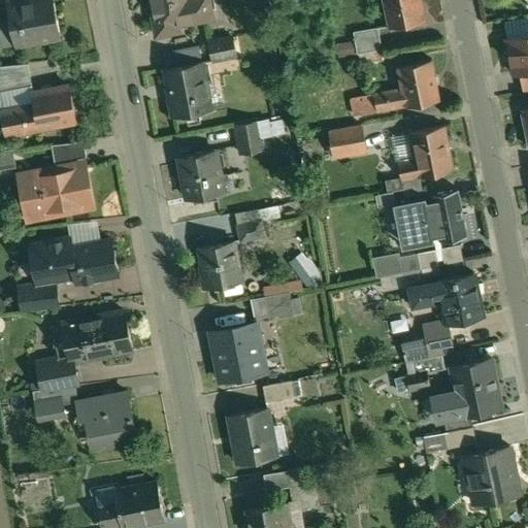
[(32,0),(24,2),(23,0),(14,0),(8,1),(17,45),(61,37),(54,0),(32,0)]
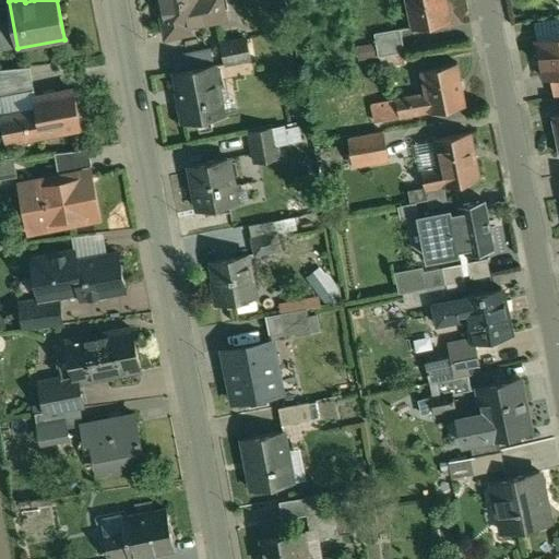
[(159,0),(164,16),(162,16),(166,37),(189,33),(188,25),(224,19),(219,0),(159,0)]
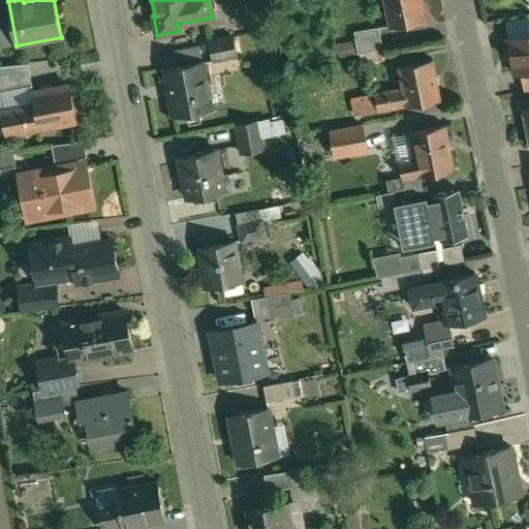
[(419,0),(385,0),(392,27),(425,20),(419,0)]
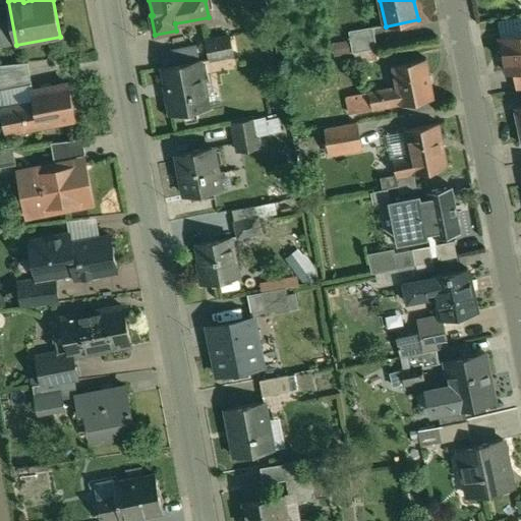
[(377,49),(372,26),(349,31),(351,42),(352,53),(377,49)]
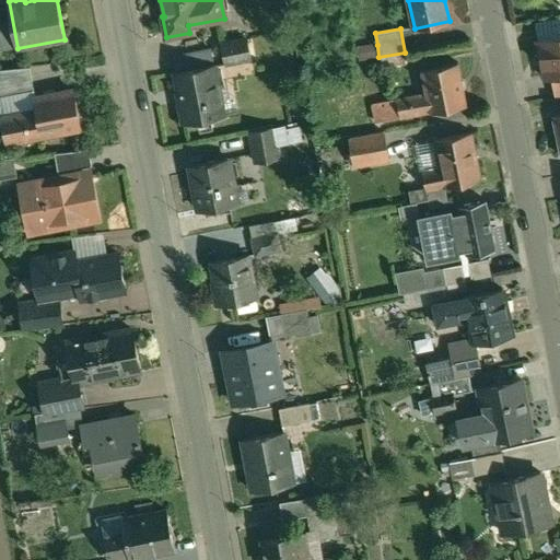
[(559,36),(538,42),(546,79),(552,78),(559,76),(559,36)]
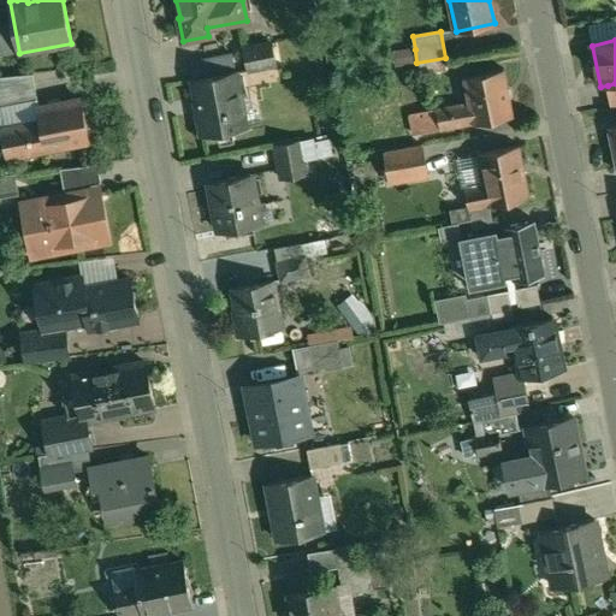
[(272,43),(243,48),(248,71),(276,65),(272,43)]
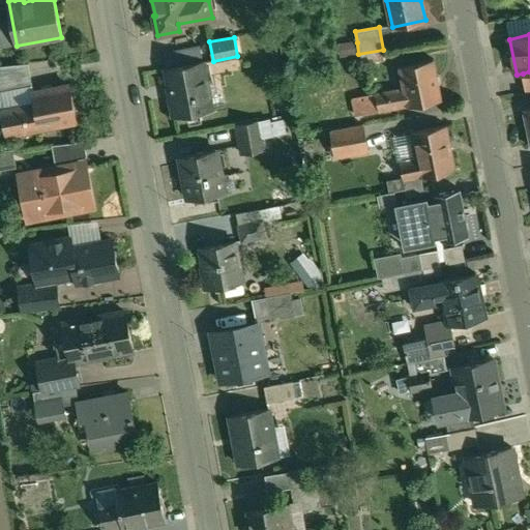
[(357,42),(340,46),(342,57),(358,54),(357,42)]
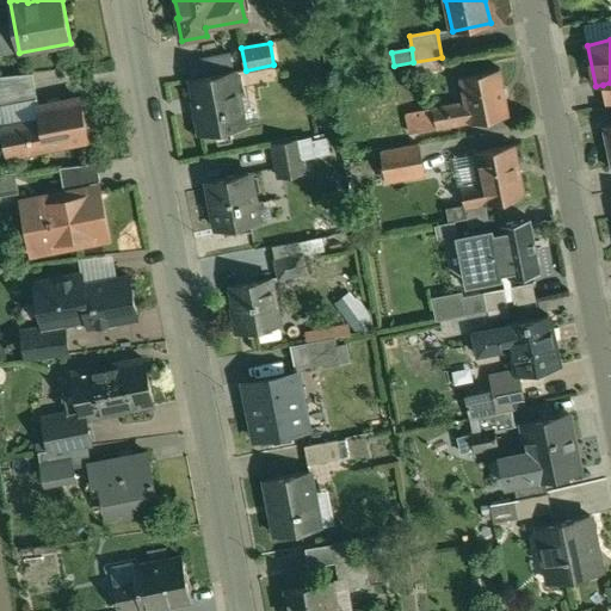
[(196,59),(199,74),(235,66),(230,50),(196,59)]
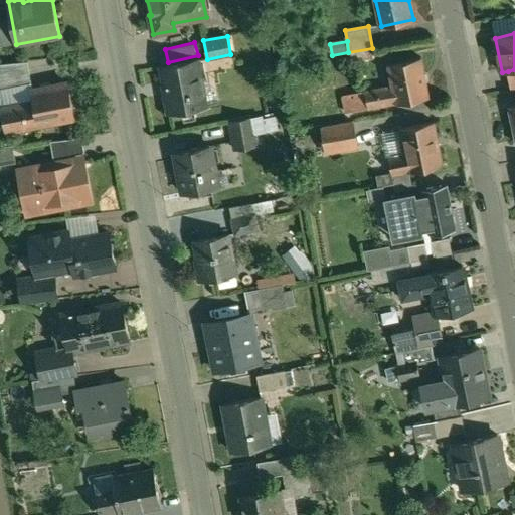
[(371,49),(349,53),(351,64),(373,60),(371,49)]
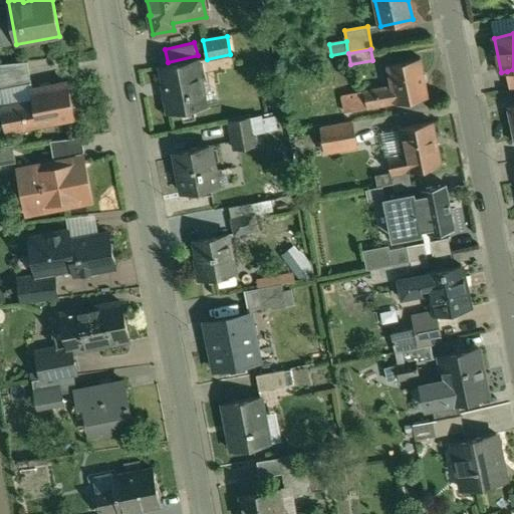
[(420,58),(388,64),(392,85),(395,103),(428,97),(420,58)]
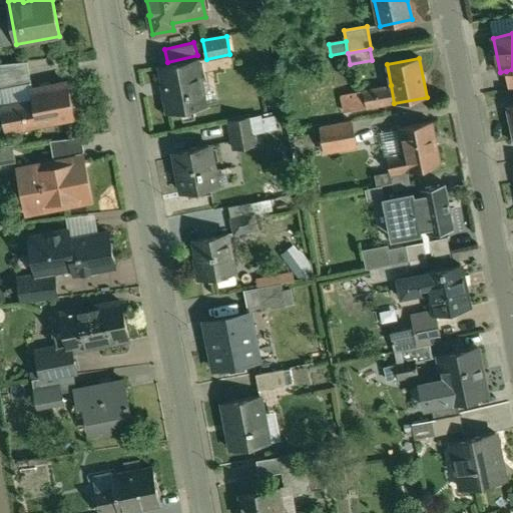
[(196,59),(160,66),(165,94),(163,94),(167,113),(205,106),(196,59)]
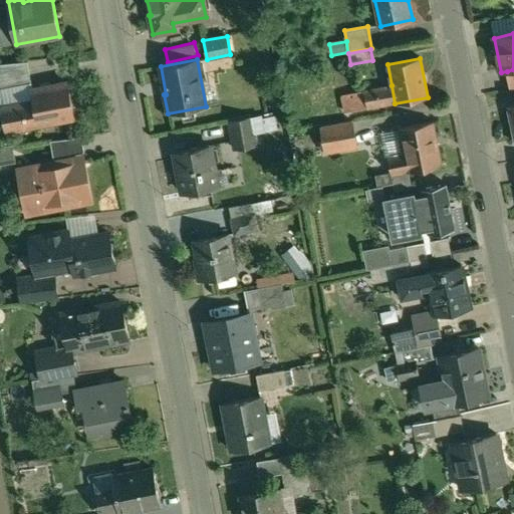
[(27,61),(1,63),(6,88),(32,83),(27,61)]
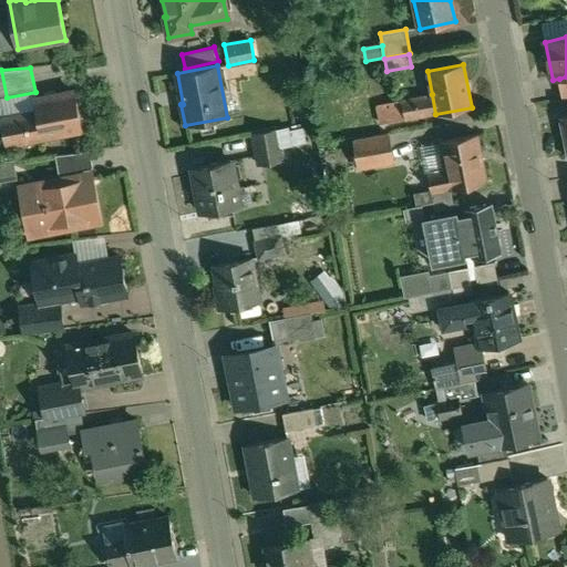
[(38,113),(2,120),(7,143),(82,130),(74,92),(34,100),(38,113)]
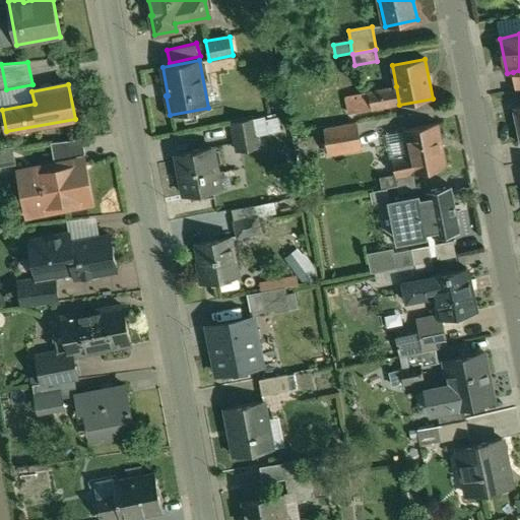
[(396,86),(346,96),(349,115),(399,105),(396,86)]
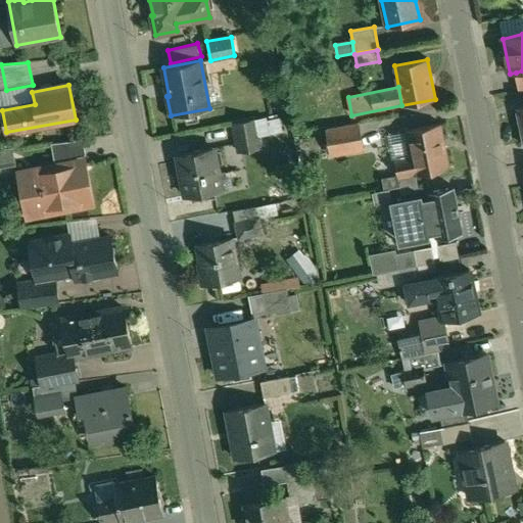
[(255,120),(233,124),(239,153),(262,148),(255,120)]
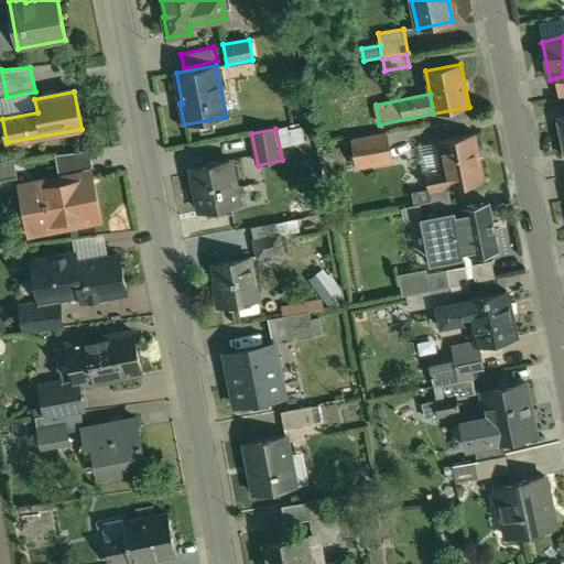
[(386,133),(353,139),(357,167),(391,162),(386,133)]
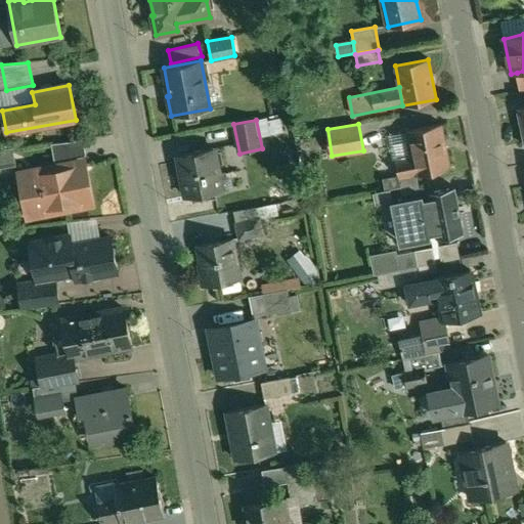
[(441,125),(407,132),(412,158),(395,162),(398,179),(416,175),(416,176),(450,169),(441,125)]
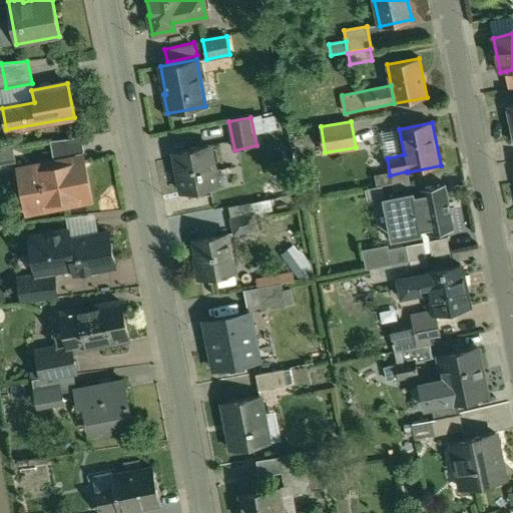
[(51,142),(53,158),(84,152),(81,137),(51,142)]
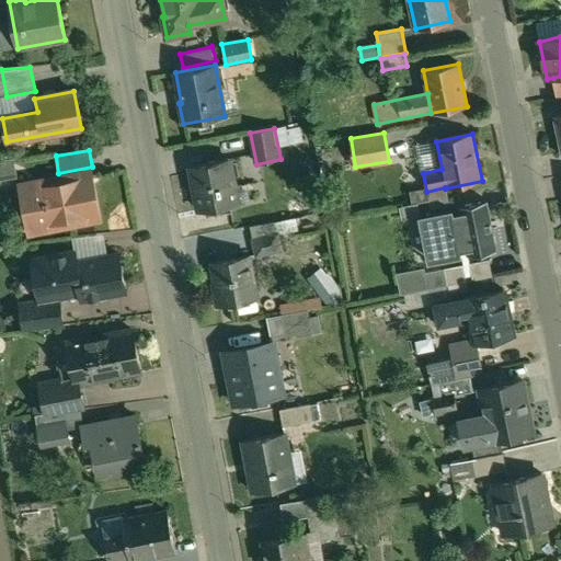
[(0,161),(0,180),(16,178),(13,159),(0,161)]
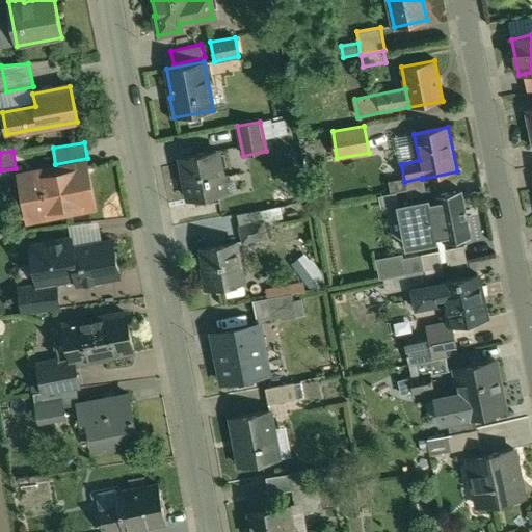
[(217,152),(181,158),(189,201),(224,193),(217,152)]
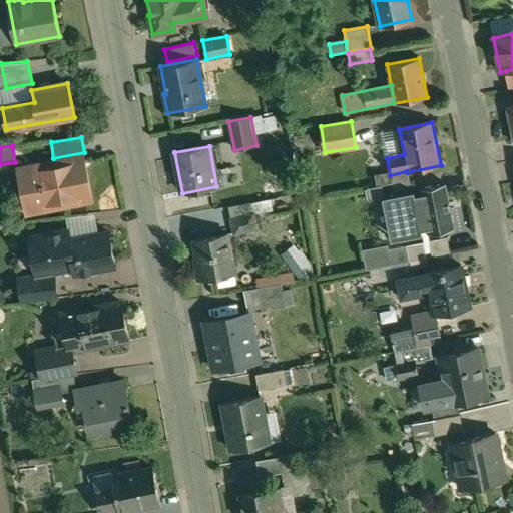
[(48,164),(25,168),(32,206),(55,202),(54,195),(62,194),(64,205),(90,200),(82,162),(49,168),(48,164)]
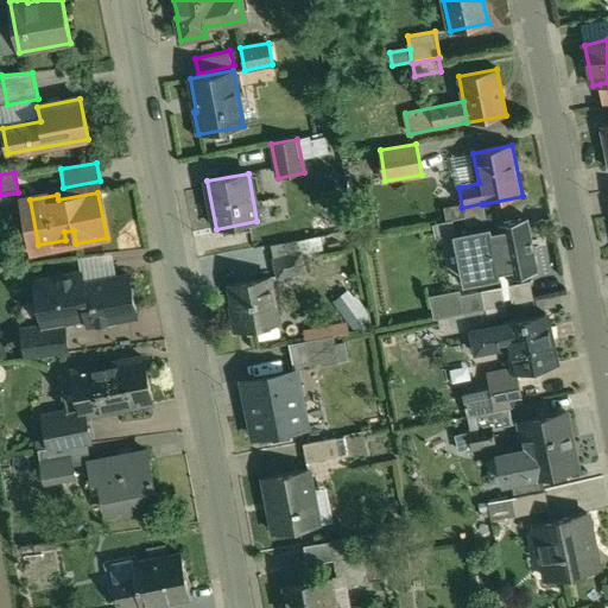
[(527,219),(496,225),(498,233),(506,271),(507,279),(538,272),(527,219)]
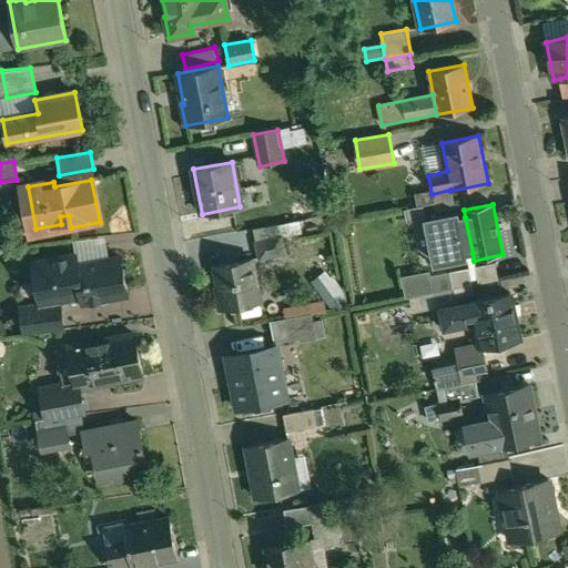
[(465,217),(459,219),(458,212),(428,219),(433,237),(437,236),(439,246),(435,246),(438,266),(467,261),(466,254),(473,253),(465,217)]
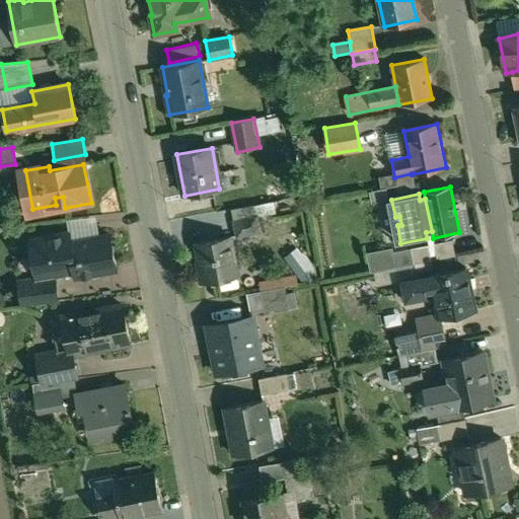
[(231,210),(234,222),(255,218),(253,206),(231,210)]
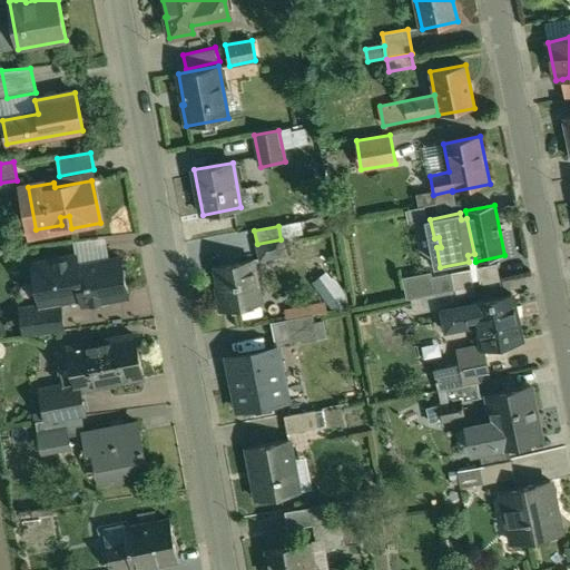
[(281,239),(257,244),(261,261),(284,255),(281,239)]
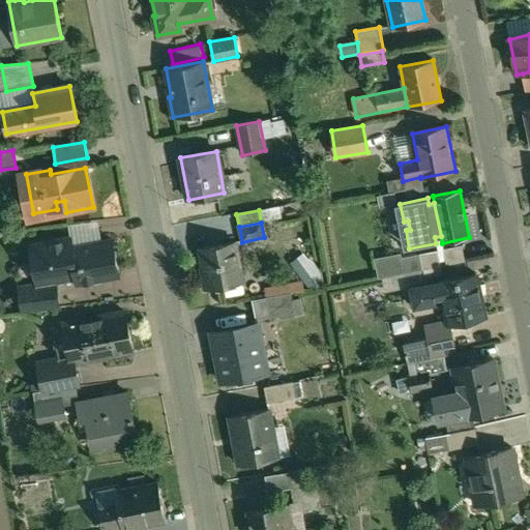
[(70,237),(30,245),(37,284),(56,281),(76,276),(78,284),(118,275),(111,239),(71,246),(70,237)]
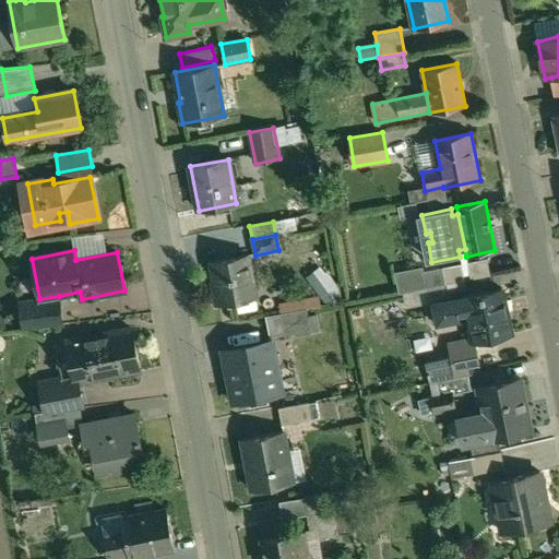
[(248,256),(211,262),(215,282),(212,282),(216,306),(256,298),(248,256)]
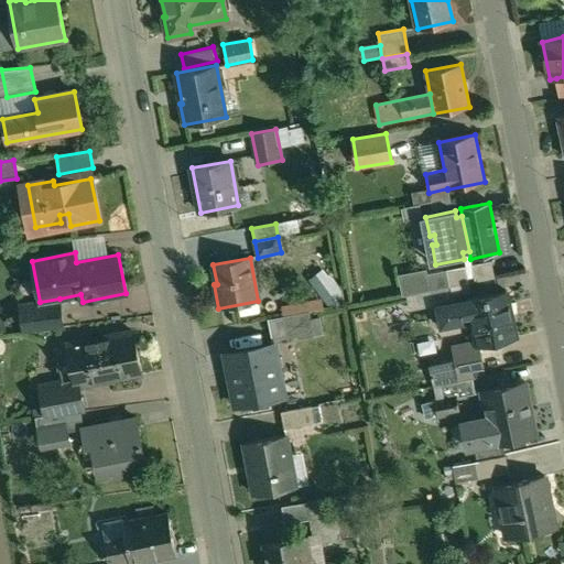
[(491,262),(473,267),(476,281),(495,277),(491,262)]
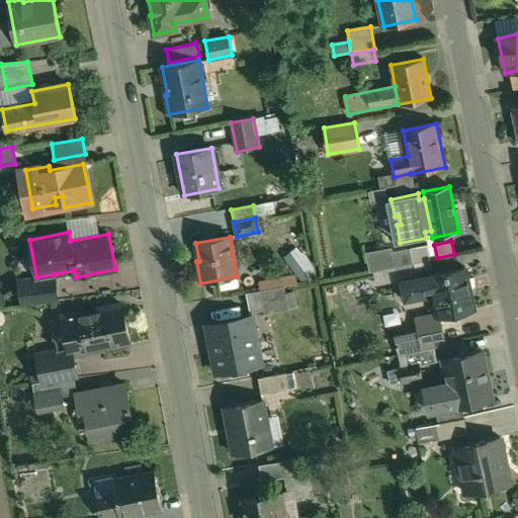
[(408,250),(410,264),(429,261),(427,246),(408,250)]
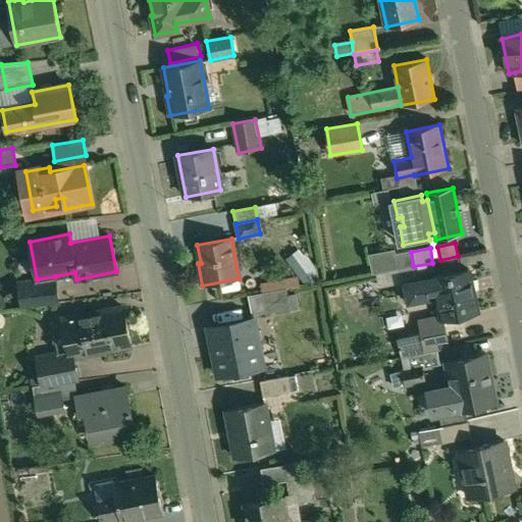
[(299,251),(288,260),(306,283),(317,274),(299,251)]
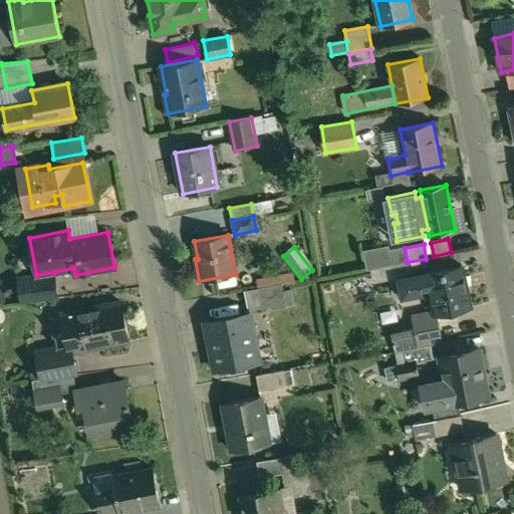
[(363,252),(366,269),(407,262),(405,248),(390,250),(389,247),(363,252)]
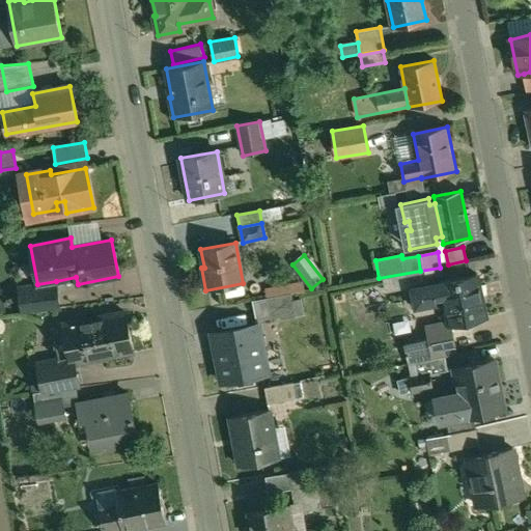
[(477,275),(441,283),(441,284),(443,296),(449,326),(485,318),(477,275)]
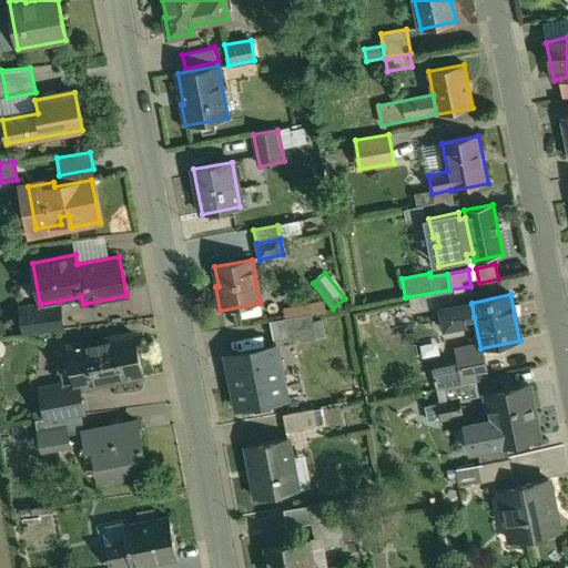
[(40,304),(20,307),(23,335),(63,330),(60,301),(41,304),(40,304)]
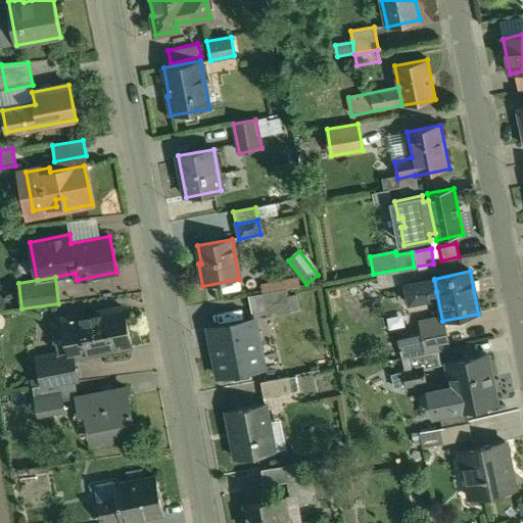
[(434,280),(403,286),(408,302),(424,299),(423,294),(436,291),(434,280)]
